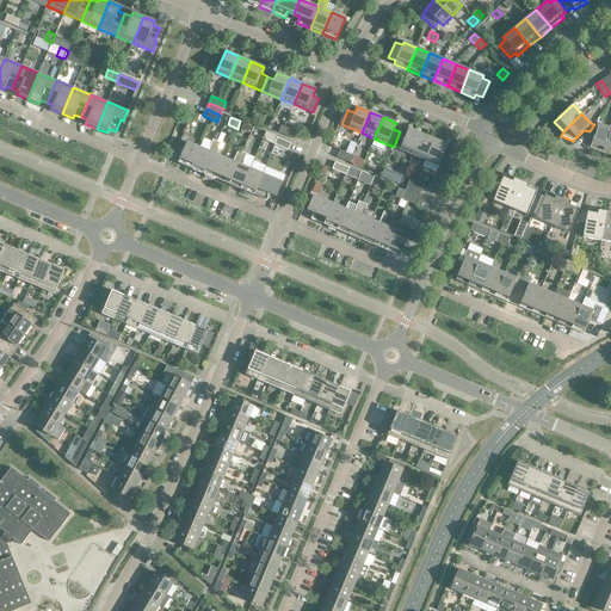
[(597,125),(594,124),(590,131),(594,133),(590,148),(603,152),(610,128),(597,124),(597,125)]
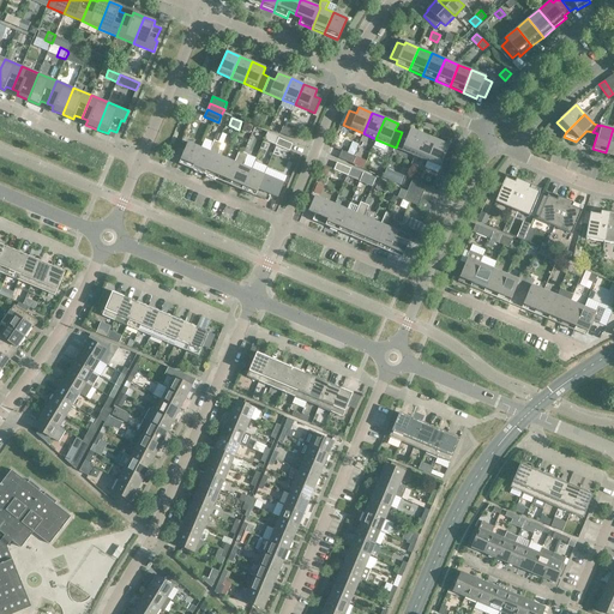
[(283,126),(280,133),(294,139),(298,132),(283,126)]
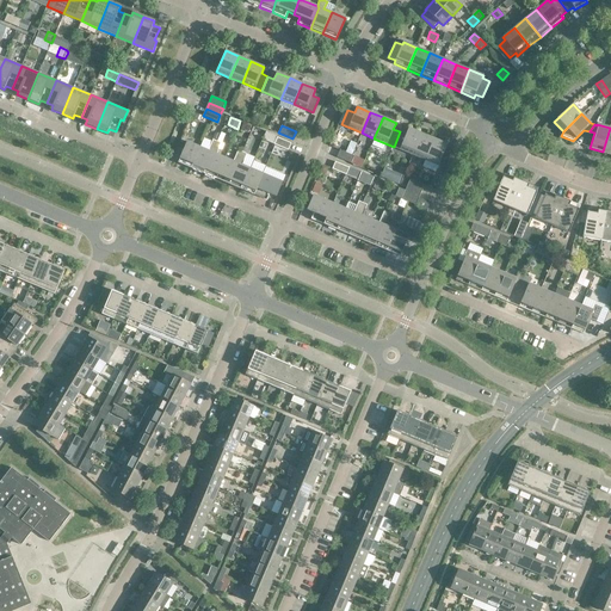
[(257,128),(254,134),(263,137),(265,131),(257,128)]
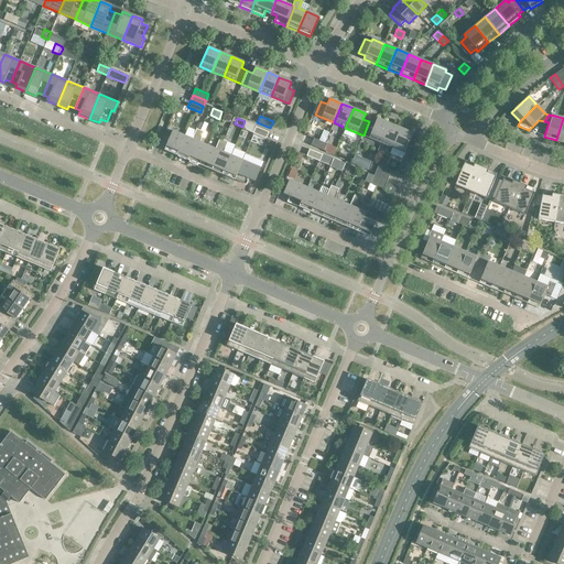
[(375,125),(369,121),(364,136),(381,143),(389,123),(377,118),(375,125)]
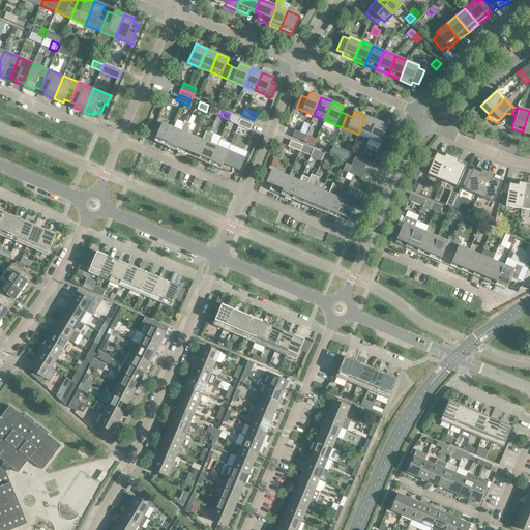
[(377,120),(365,116),(358,135),(369,139),(377,120)]
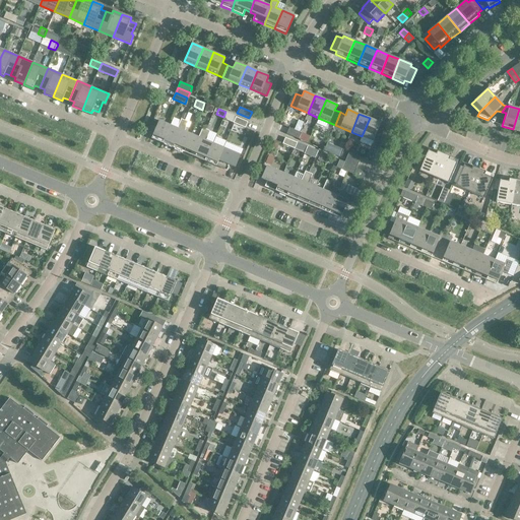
[(248,122),(236,117),(233,123),(245,128),(248,122)]
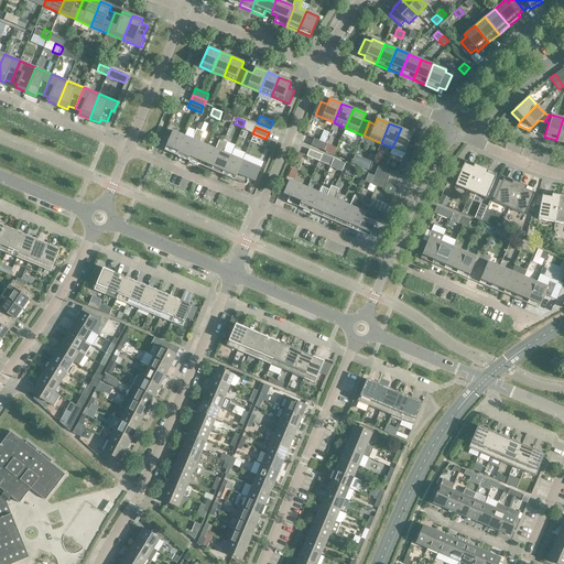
[(413,133),(401,128),(392,148),(404,153),(413,133)]
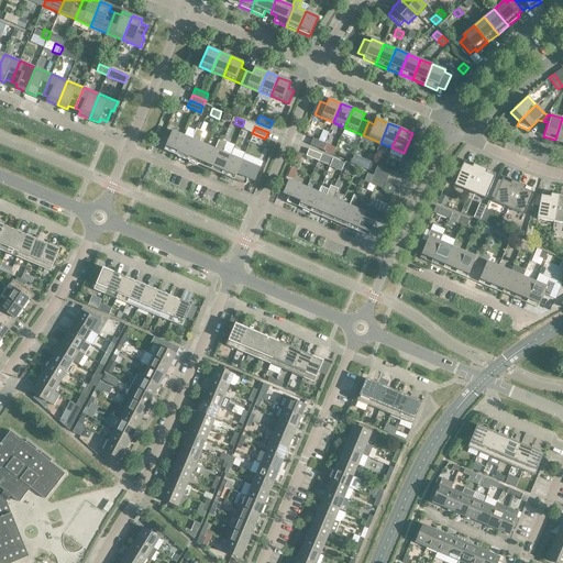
[(191,139),(184,135),(176,155),(187,159),(200,130),(196,129),(191,139)]
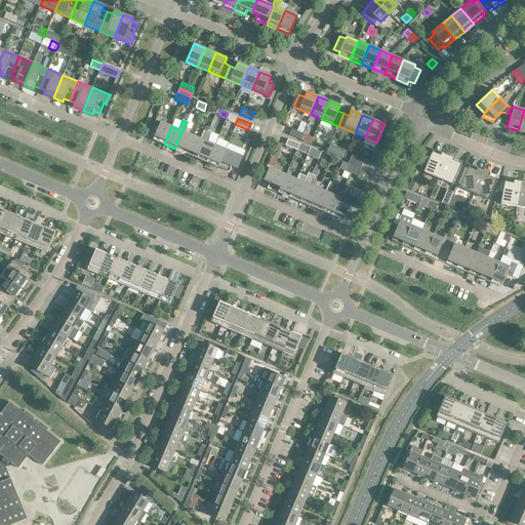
[(190,123),(187,121),(174,149),(186,154),(193,135),(187,132),(190,123)]
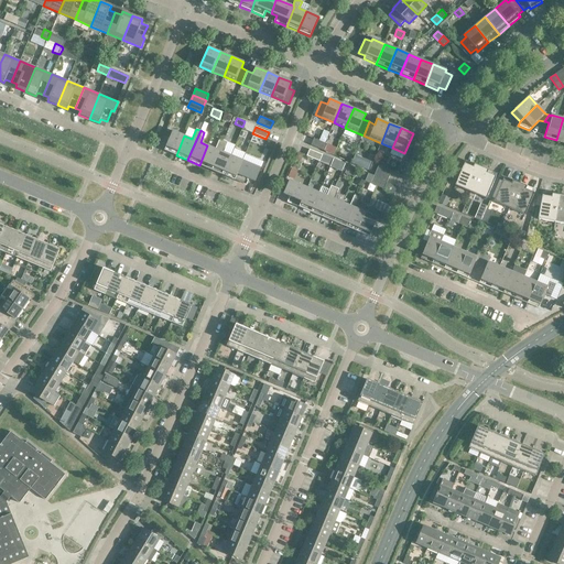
[(164,150),(176,155),(184,136),(172,131),(164,150)]
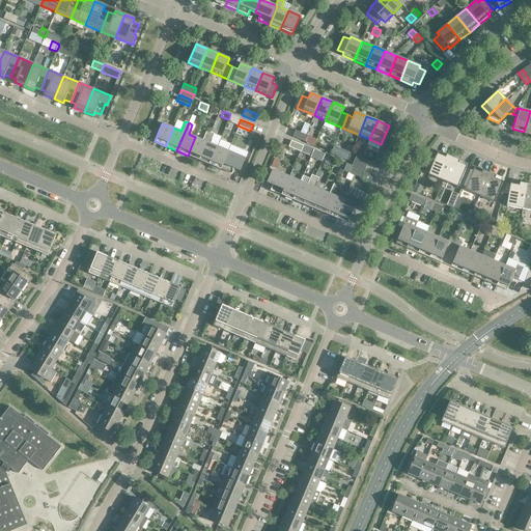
[(202,140),(195,137),(188,156),(198,160),(211,132),(206,131),(202,140)]
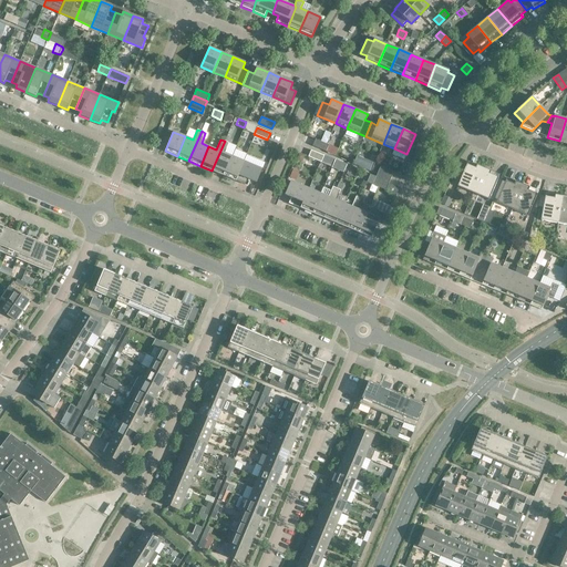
[(316,140),(312,146),(326,152),(329,145),(316,140)]
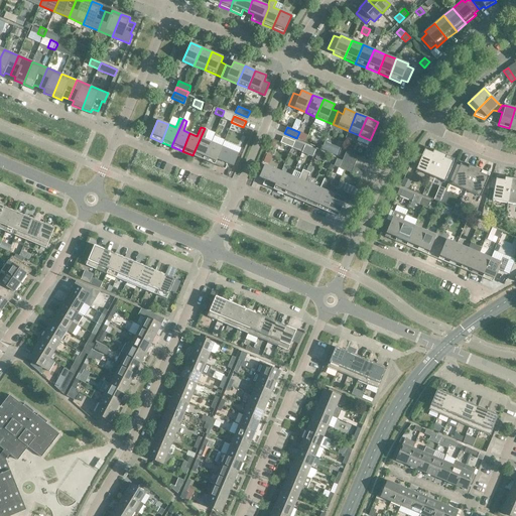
[(208,130),(205,128),(192,155),(204,160),(211,142),(205,139),(208,130)]
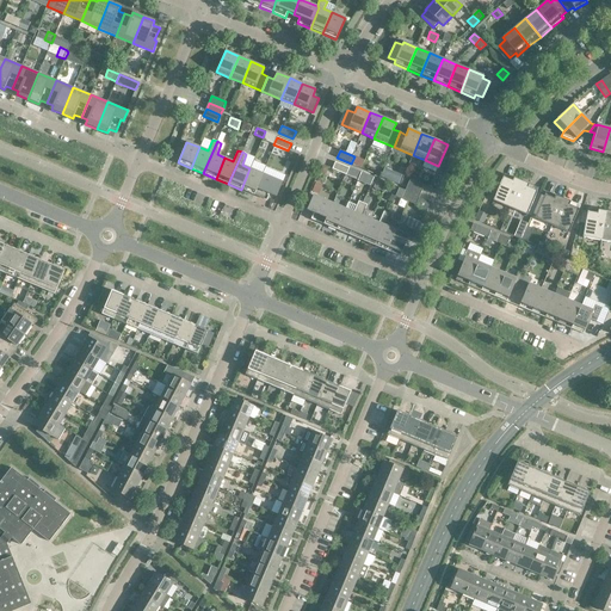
[(350,168),(335,162),(332,170),(346,176),(350,168)]
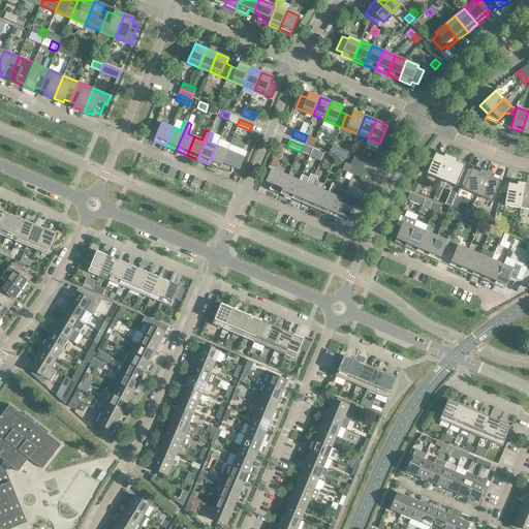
[(227,150),(216,146),(209,164),(219,168),(227,150)]
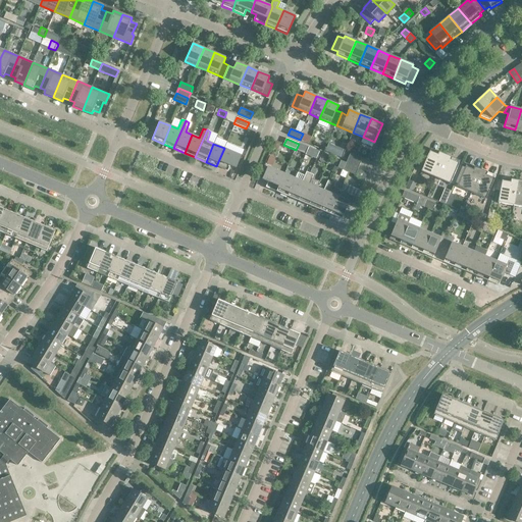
[(336,147),(333,155),(341,157),(344,150),(336,147)]
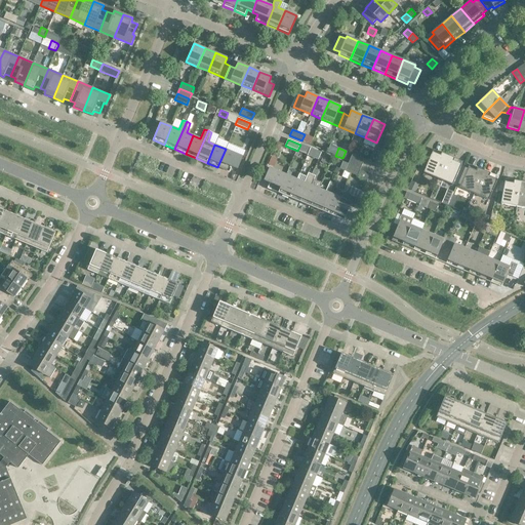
[(243,157),(226,149),(217,167),(229,172),(231,166),(237,169),(243,157)]
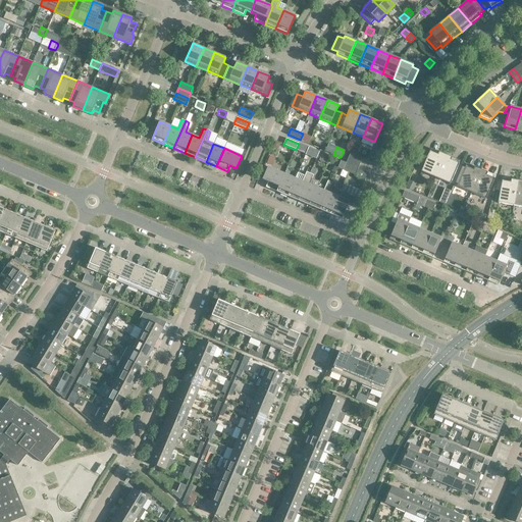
[(421,171),(435,177),(446,155),(438,152),(437,154),(429,151),(421,171)]
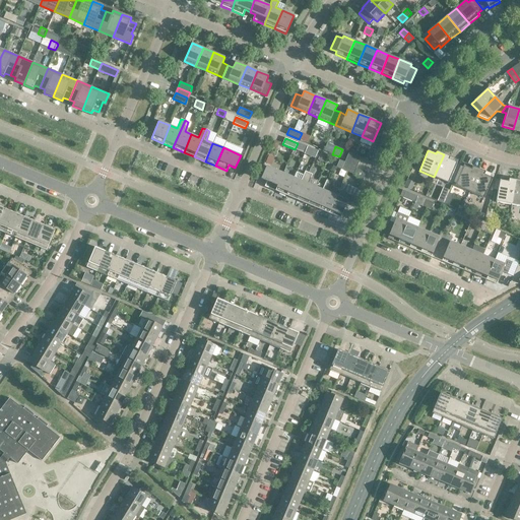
[(349,152),(347,158),(360,164),(362,157),(349,152)]
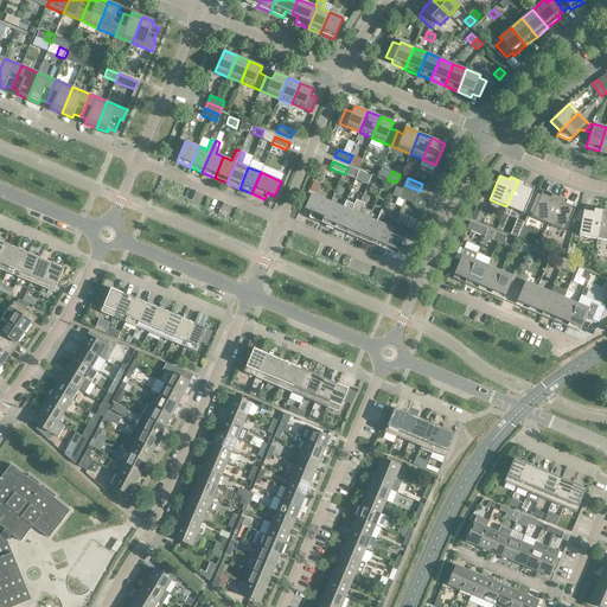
[(313,180),(310,190),(315,193),(320,184),(313,180)]
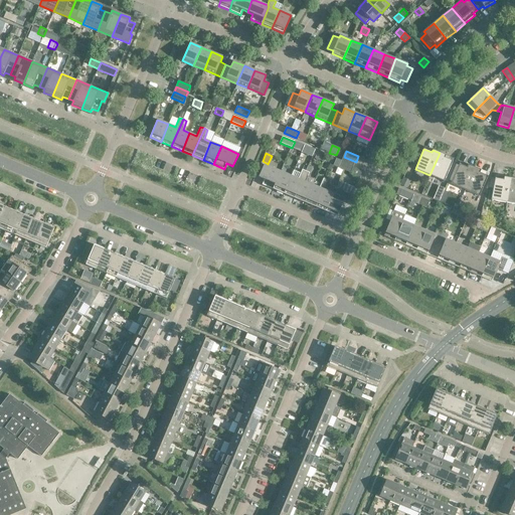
[(446,155),(440,153),(430,175),(444,181),(453,161),(445,158),(446,155)]
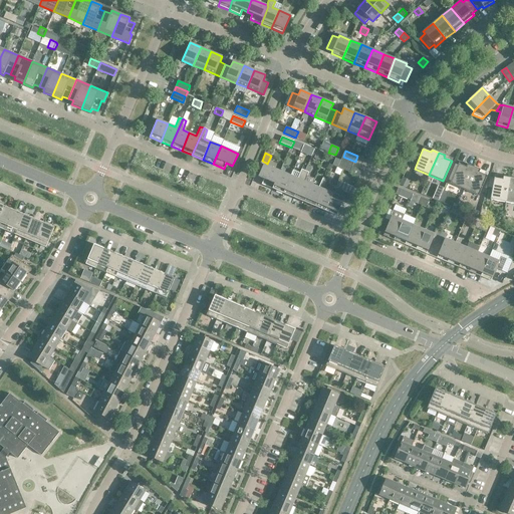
[(355,162),(343,157),(340,162),(352,167),(355,162)]
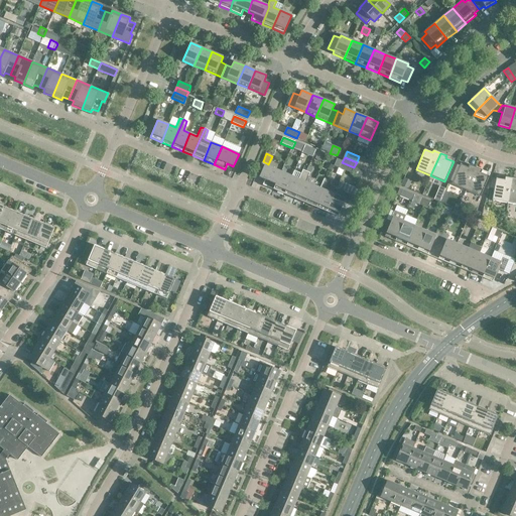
[(363,171),(354,167),(342,162),(340,168),(352,173),(359,181),(363,171)]
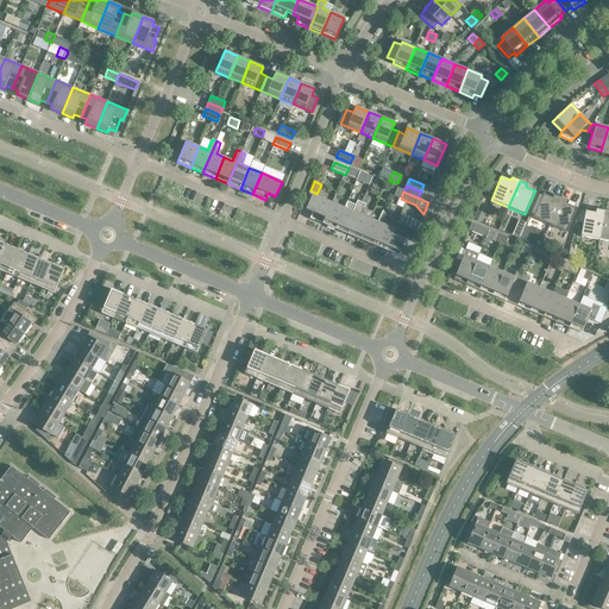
[(311,219),(324,224),(332,202),(312,194),(306,209),(313,212),(311,219)]
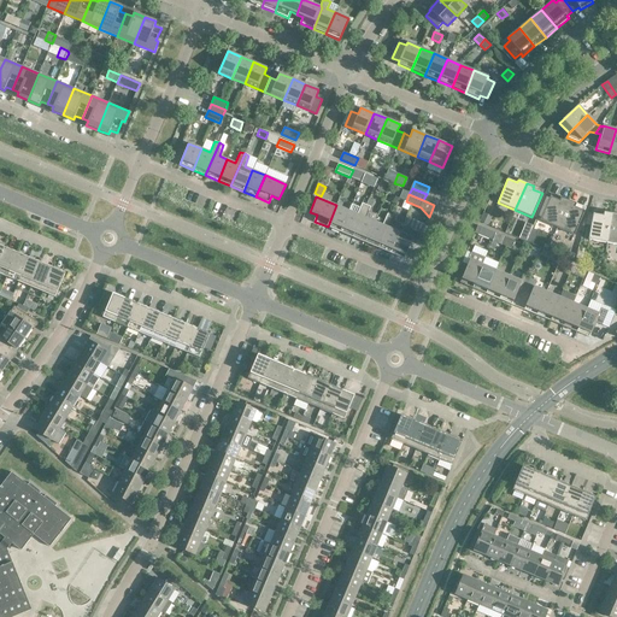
[(540,221),(557,228),(569,200),(560,198),(559,200),(550,197),(540,221)]
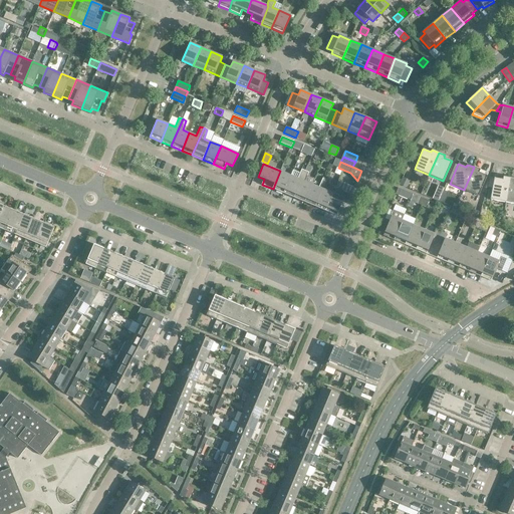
[(480,170),(474,167),(464,190),(478,196),(487,176),(479,173),(480,170)]
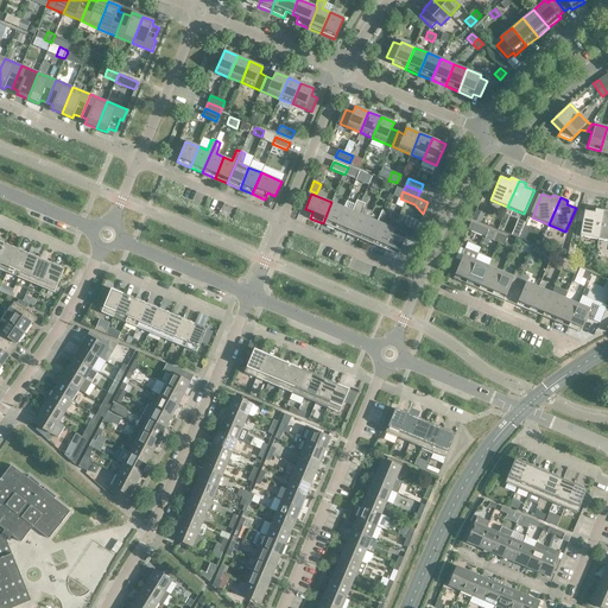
[(356,200),(355,204),(347,201),(343,208),(335,229),(348,234),(361,202),(356,200)]
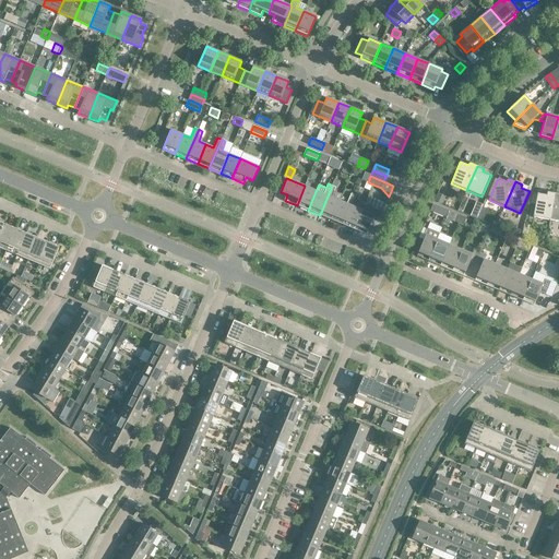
[(316,191),(305,186),(297,205),(308,211),(316,191)]
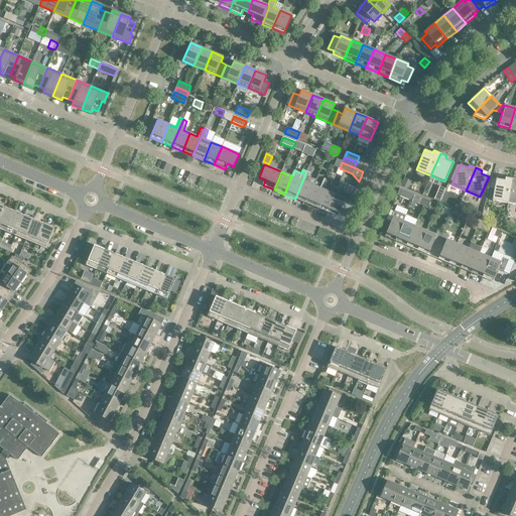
[(310,172),(306,171),(295,199),(305,203),(313,185),(315,179),(308,176),(310,172)]
